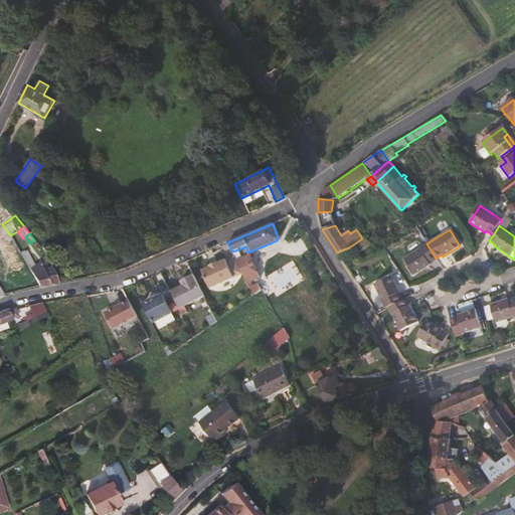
[(430,265),(428,263),(436,259),(426,243),(403,258),(413,275),(430,265)]
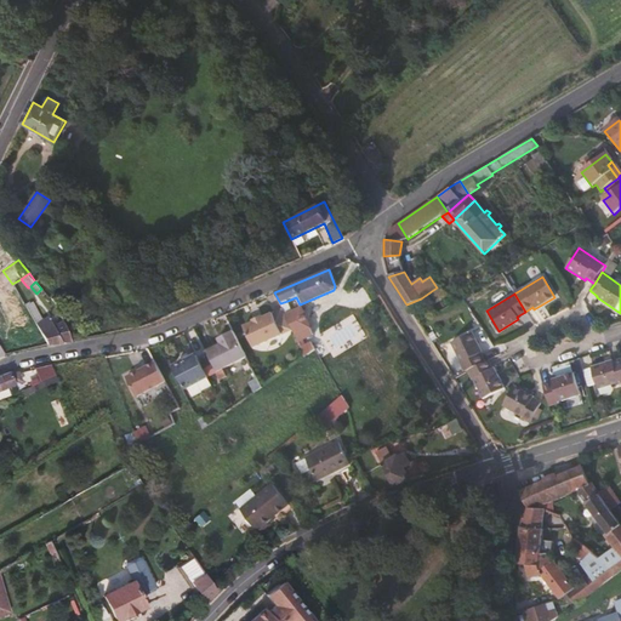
[(285,315),(291,312),(288,301),(280,303),(281,309),(285,315)]
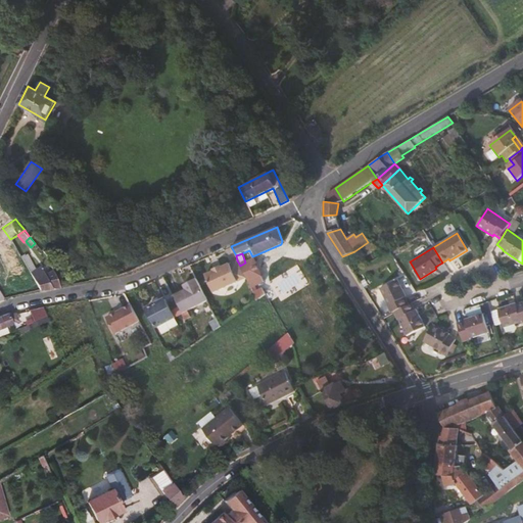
[(44,275),(39,267),(34,269),(26,255),(20,257),(38,289),(59,287),(58,286),(51,270),(44,275)]
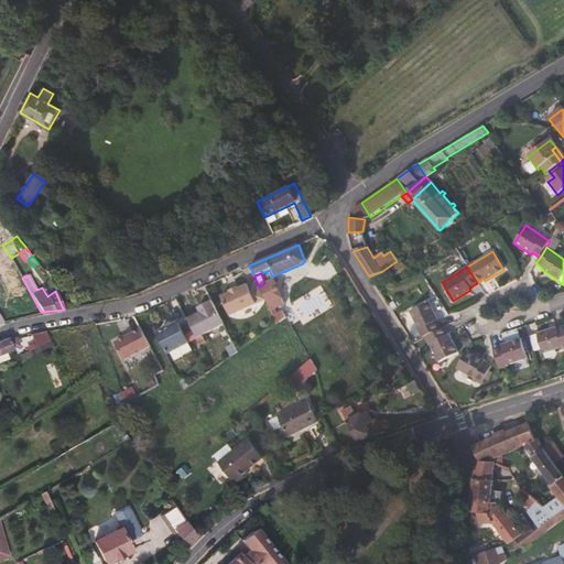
[(283,305),(273,280),(264,283),(259,286),(264,299),(277,324),(285,317),(281,311),(275,315),(273,310),(283,305)]
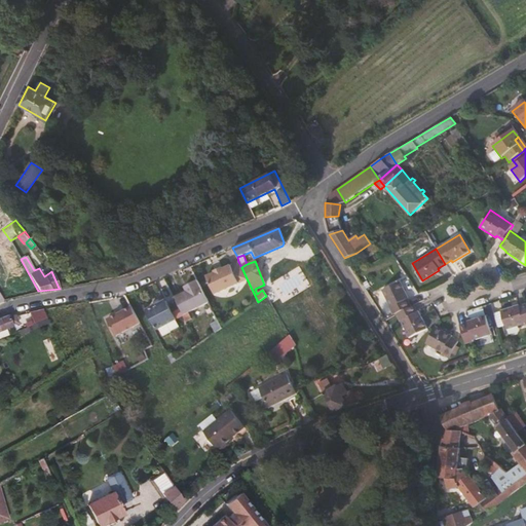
[(214,294),(247,278),(241,267),(238,262),(231,265),(222,269),(215,272),(205,276),(214,294)]
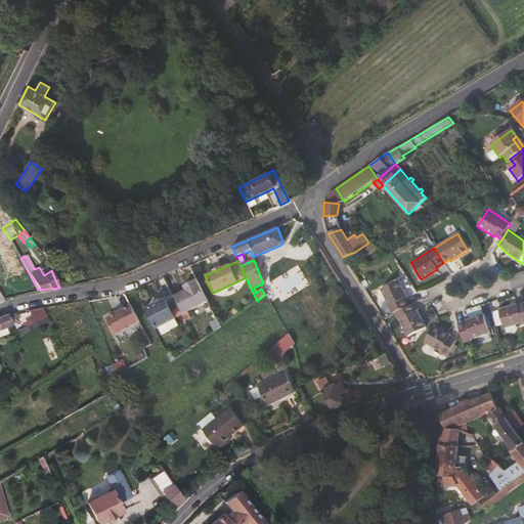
[(180,273),(183,278),(193,273),(189,266),(178,270),(178,269),(171,271),(172,273),(173,276),(180,273)]
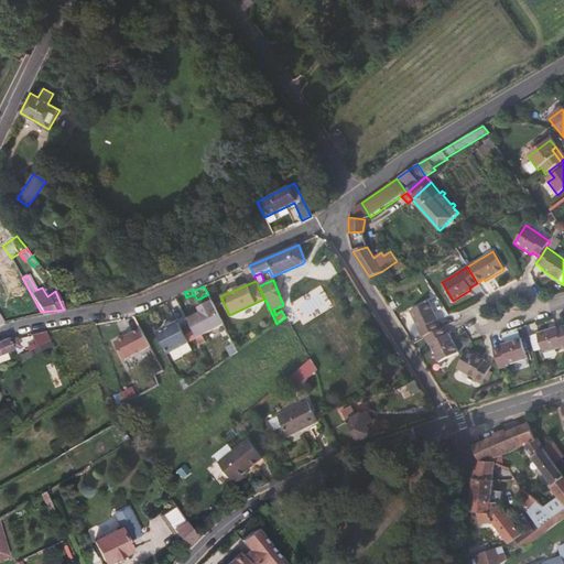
[(197,300),(203,311),(214,305),(208,294),(197,300)]
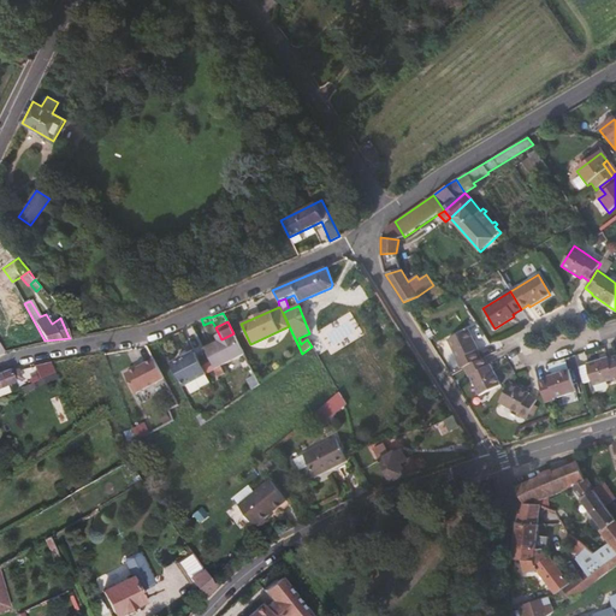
[(460,369),(463,368),(479,360),(474,351),(477,350),(467,331),(445,342),(460,369)]
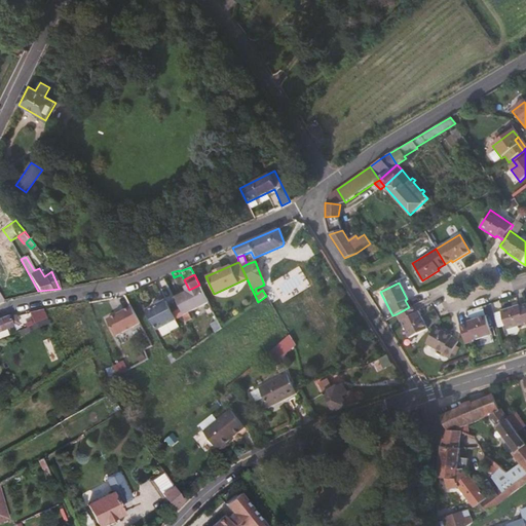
[(181,293),(184,299),(176,303),(183,315),(189,312),(192,320),(194,318),(190,311),(200,306),(207,316),(211,314),(215,324),(211,326),(214,331),(221,327),(199,285),(189,290),(181,293)]
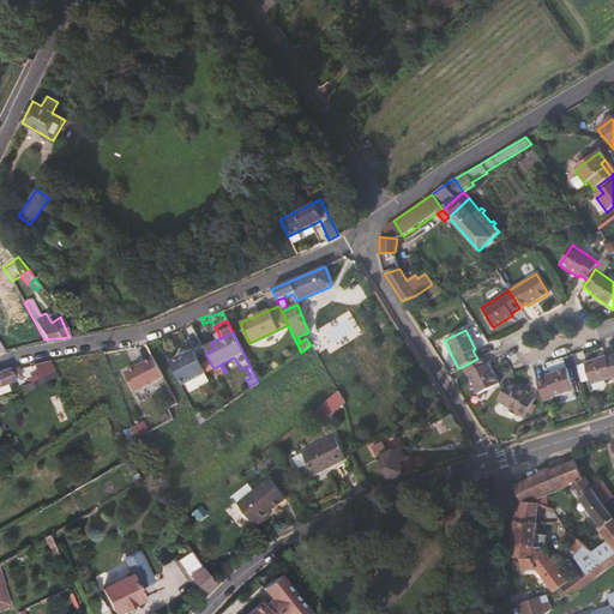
[(179,356),(180,359),(173,362),(184,384),(204,373),(197,357),(193,351),(185,356),(184,353),(179,356)]
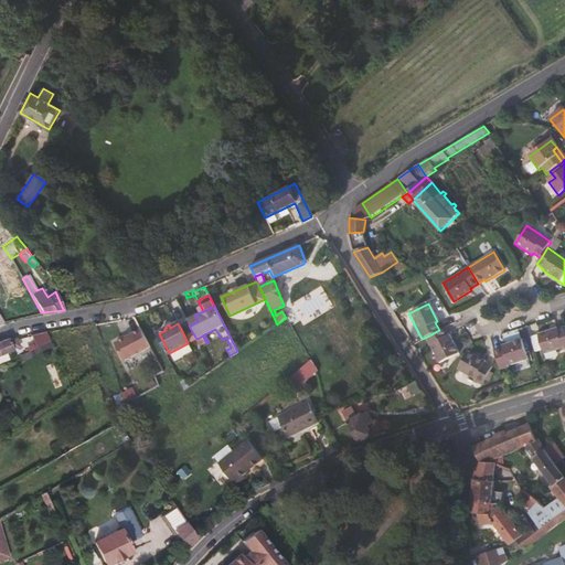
[(196,339),(189,326),(181,329),(188,343),(169,353),(196,339)]
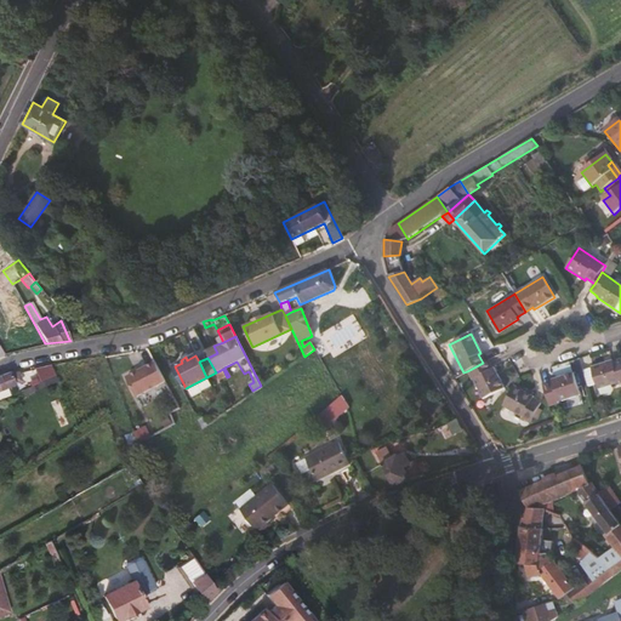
[(493,369),(491,370),(486,360),(483,363),(467,371),(482,399),(503,388),(493,369)]
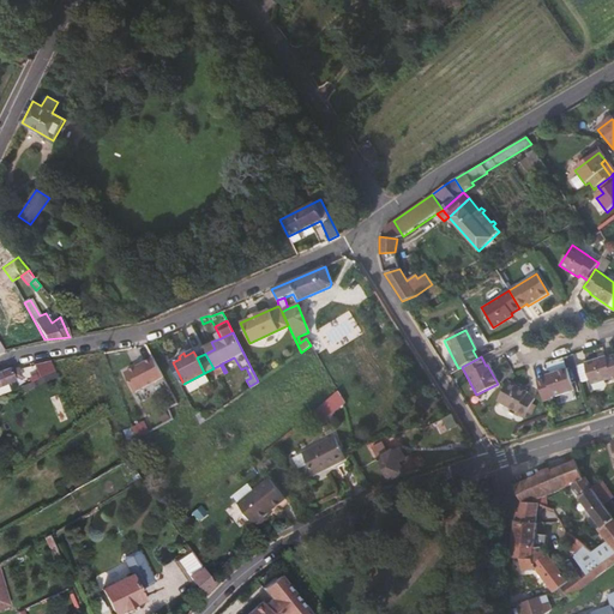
[(606,357),(584,363),(591,386),(613,379),(613,356),(606,359),(606,357)]
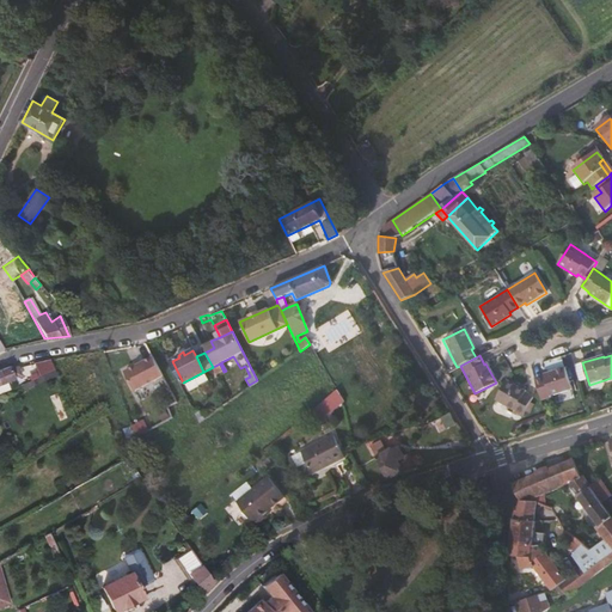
[(123,372),(133,391),(161,375),(152,356),(123,372)]
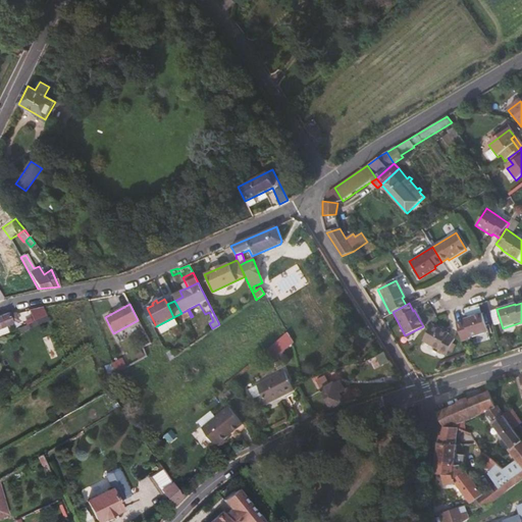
[(32,321),(45,315),(42,307),(28,310),(32,321)]
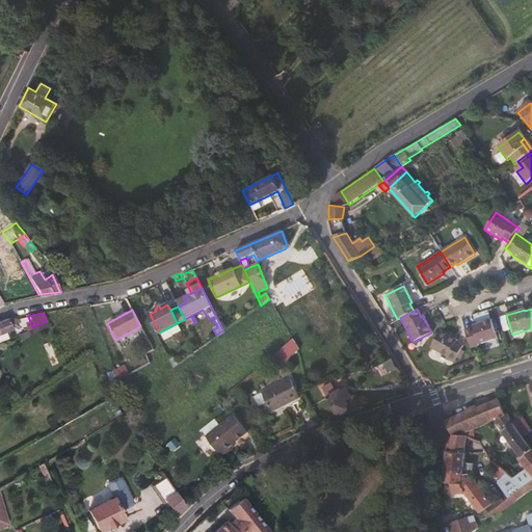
[(185,319),(188,325),(194,323),(191,316),(185,319)]
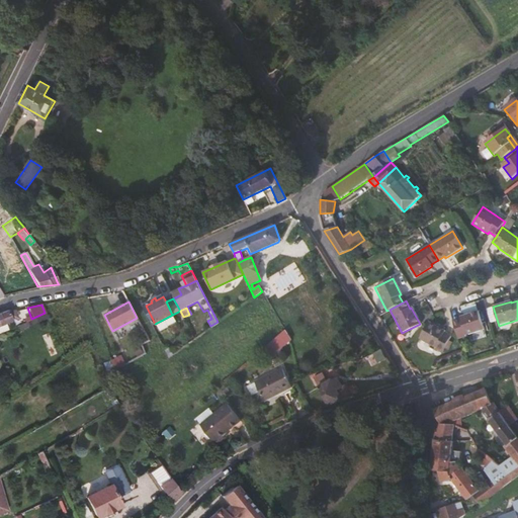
[(14,311),(7,312),(6,310),(0,312),(0,326),(17,320),(14,311)]
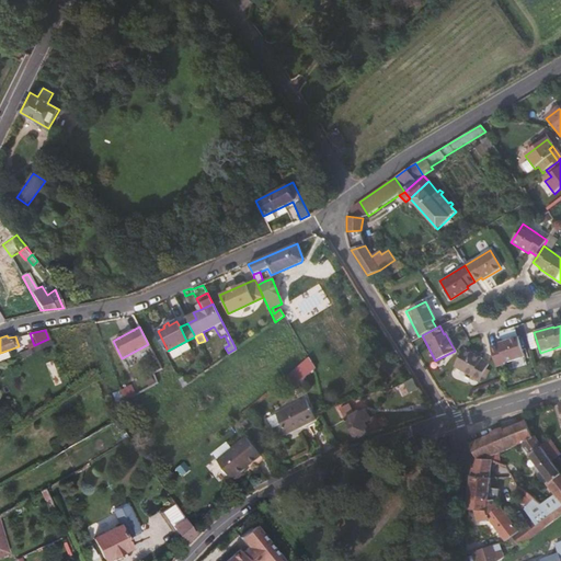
[(220,338),(225,347),(229,345),(225,335),(220,338)]
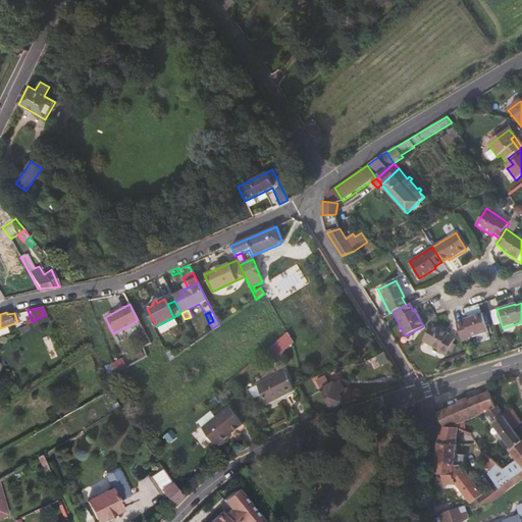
[(461,341),(487,332),(481,313),(463,319),(464,320),(456,322),(461,341)]
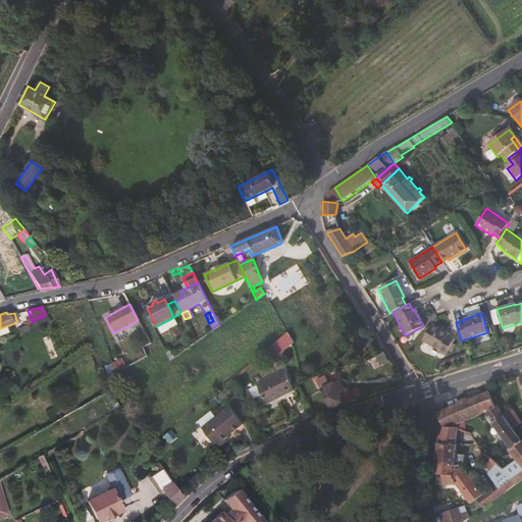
[(455,337),(438,328),(437,329),(430,325),(421,341),(445,355),(455,337)]
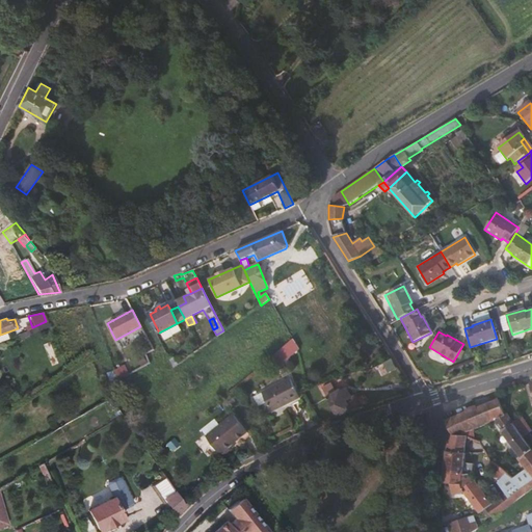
[(267,361),(273,369),(298,348),(292,339),(267,361)]
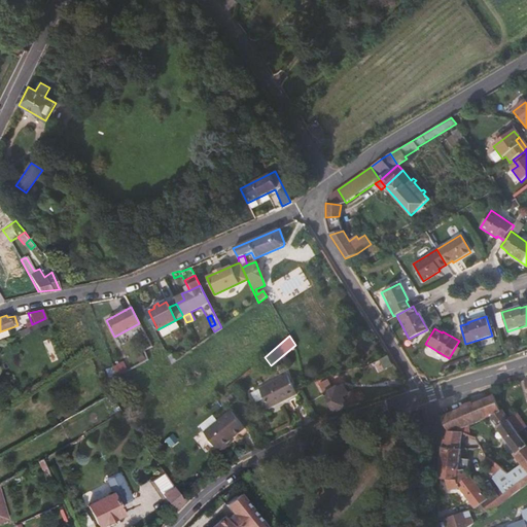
[(268,408),(295,394),(286,375),(258,388),(268,408)]
